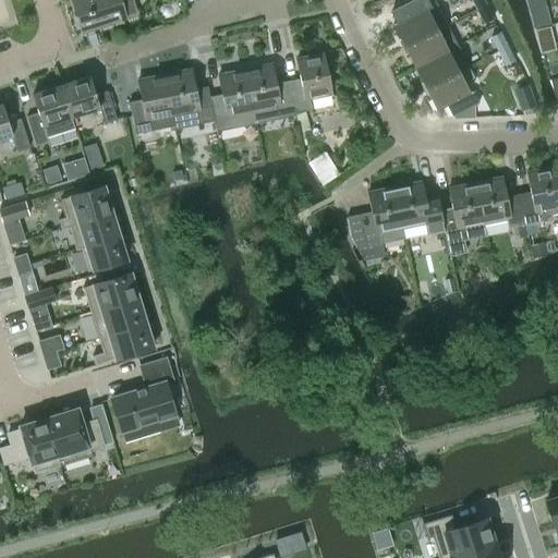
[(71,0),(82,33),(125,19),(124,14),(136,11),(132,0),(71,0)]
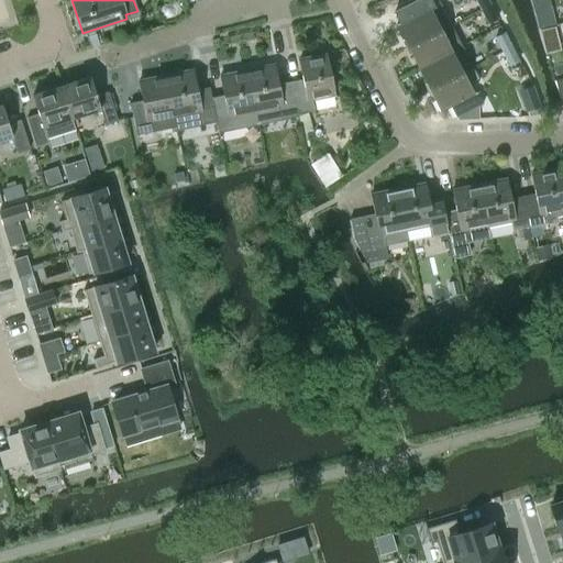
[(396,25),(407,47),(441,30),(451,24),(438,0),(416,0),(400,8),(406,20),(396,25)]
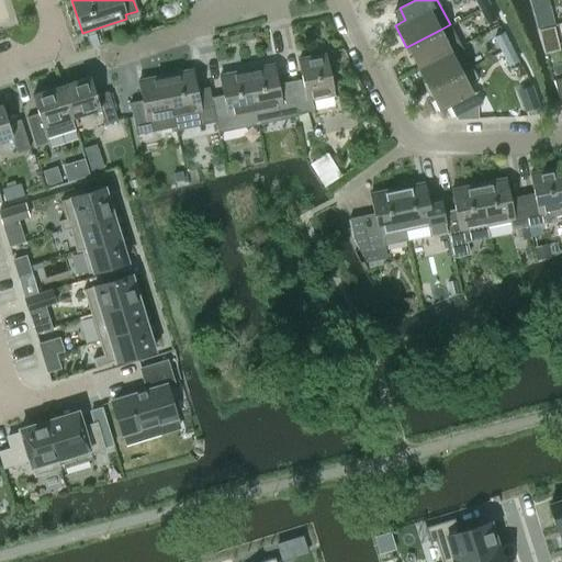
[(474,0),(480,10),(489,6),(485,0),(474,0)]
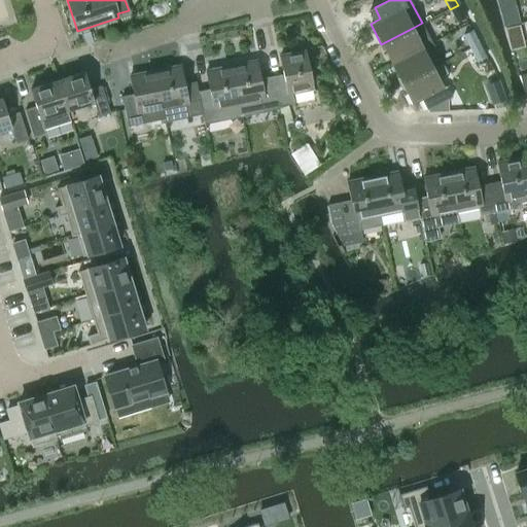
[(464,19),(458,5),(450,9),(457,23),(464,19)]
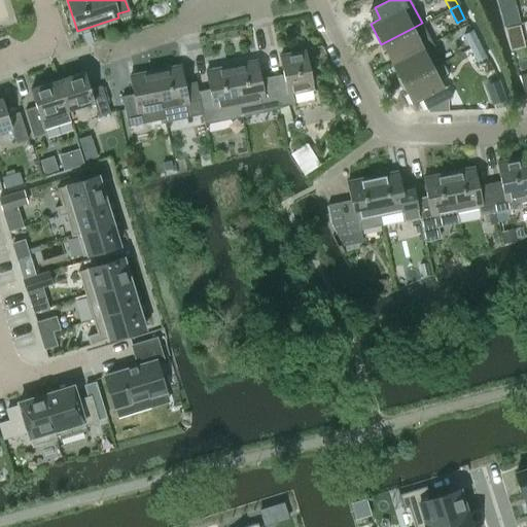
[(508,11),(501,13),(503,22),(504,25),(512,23),(514,23),(511,10),(508,11)]
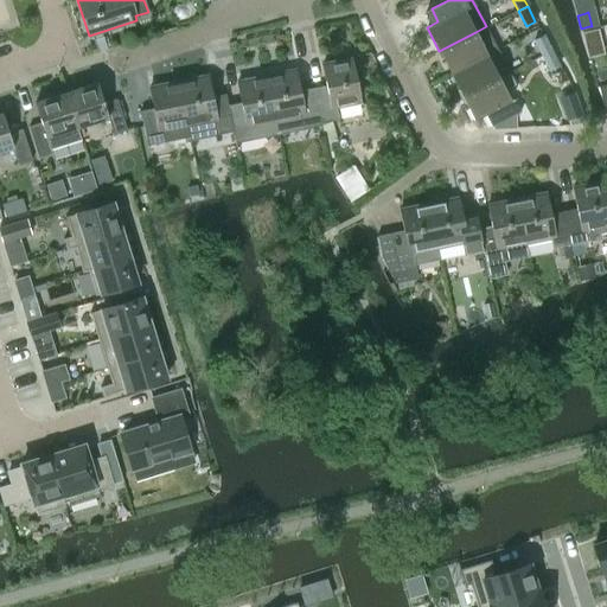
[(486,26),(475,32),(439,51),(449,74),(487,55),(497,49),(486,26)]
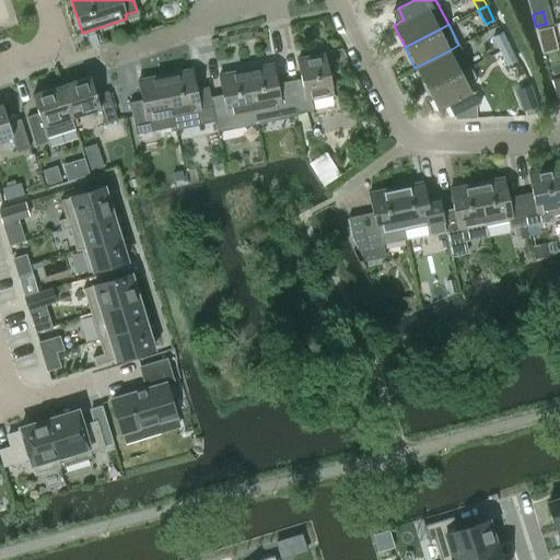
[(499,50),(509,46),(501,32),(492,37),(499,50)]
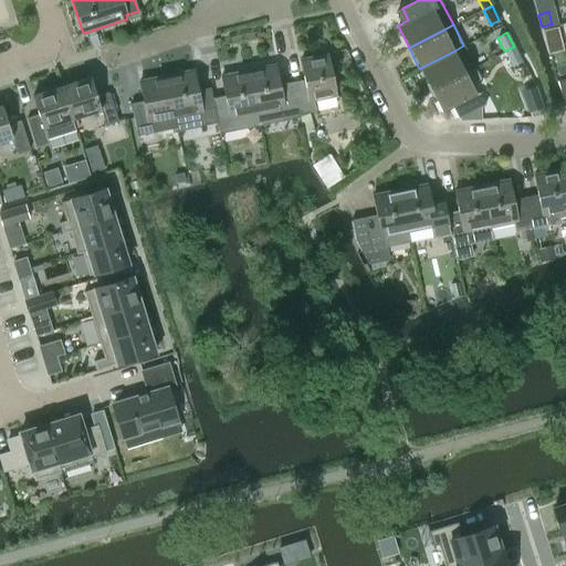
[(454,51),(419,69),(430,90),(465,72),(474,67),(463,45),(454,51)]
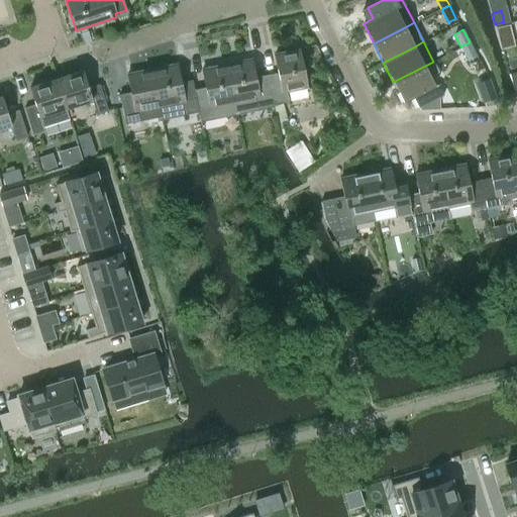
[(476,57),(470,42),(460,46),(468,61),(476,57)]
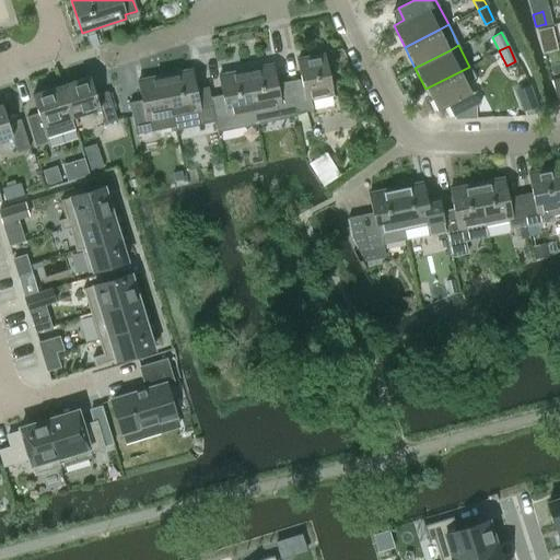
[(300,80),(288,82),(295,114),(313,111),(310,98),(334,93),(325,53),(302,57),(302,60),(296,61),(300,80)]
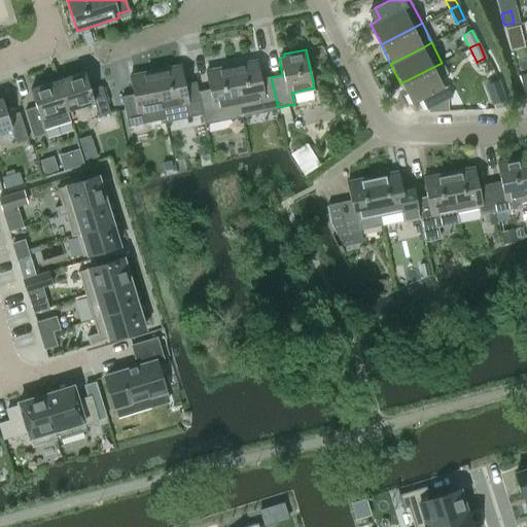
[(251,61),(231,65),(241,114),(261,110),(278,107),(271,77),(260,79),(257,63),(252,64),(251,61)]
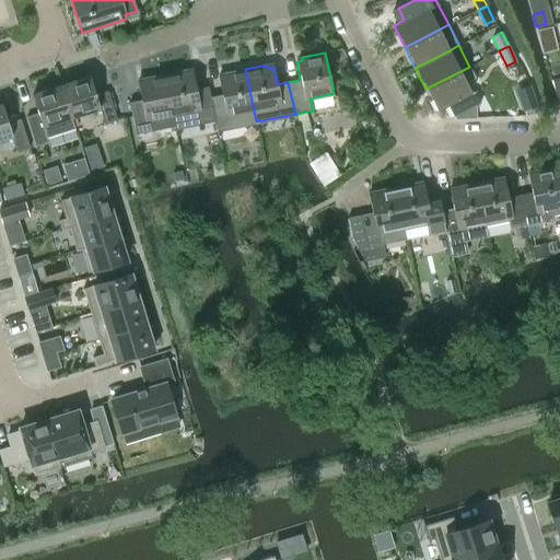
[(475,78),(469,67),(461,71),(426,89),(436,111),(447,105),(454,116),(481,103),(475,90),(471,92),(466,82),(475,78)]
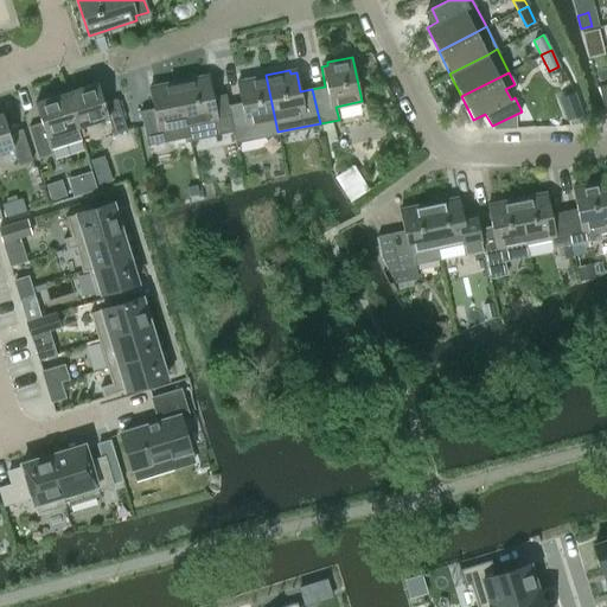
[(202,75),(177,80),(186,123),(189,135),(212,131),(212,132),(213,135),(219,134),(219,131),(231,128),(227,107),(228,107),(225,95),(212,97),(208,77),(202,77),(202,75)]
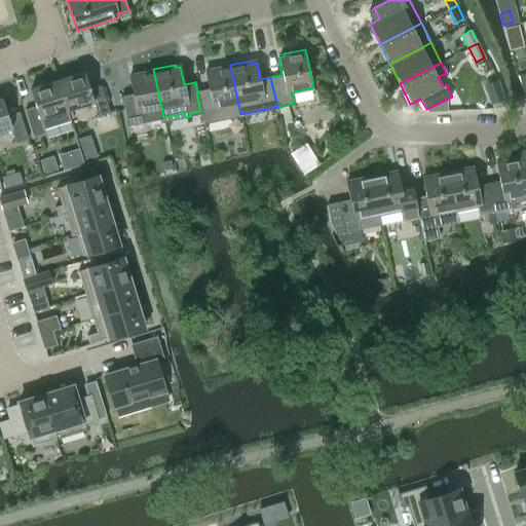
[(197,92),(196,92),(200,111),(202,122),(220,118),(240,114),(230,65),(209,69),(210,72),(203,73),(208,90),(197,92)]
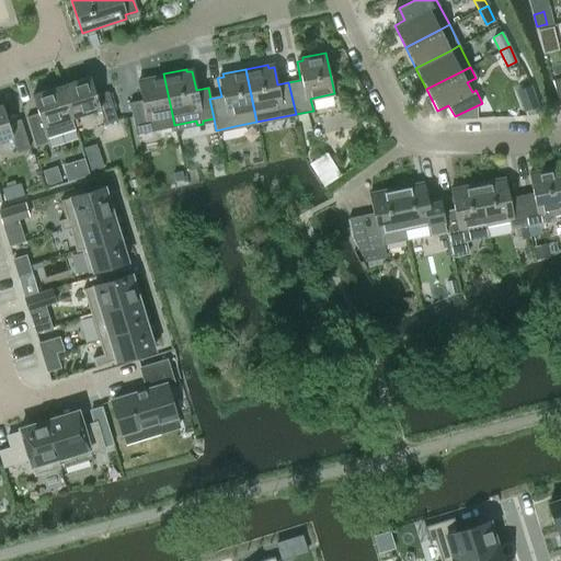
[(141,102),(128,104),(135,134),(153,129),(174,125),(172,114),(163,73),(141,79),(142,81),(137,82),(141,102)]
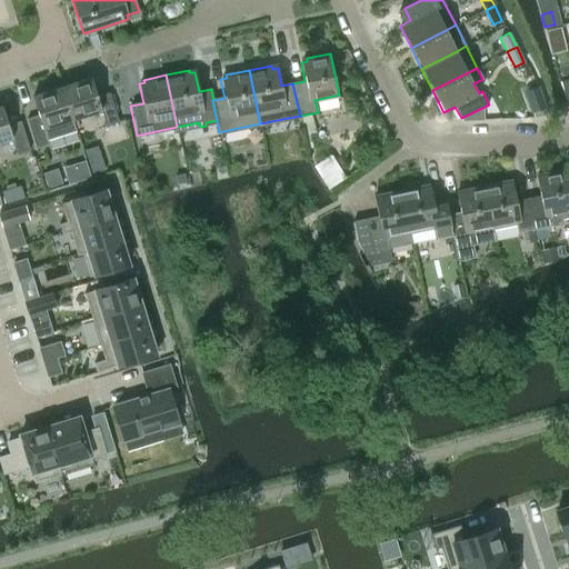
[(91,78),(62,87),(72,120),(101,111),(106,127),(118,122),(109,93),(97,97),(91,78)]
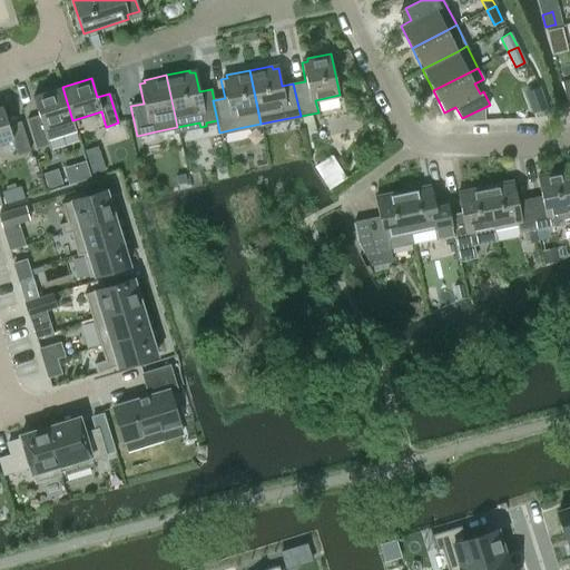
[(39,116),(27,119),(36,149),(49,145),(48,140),(62,136),(76,131),(72,120),(62,87),(32,96),(39,116)]
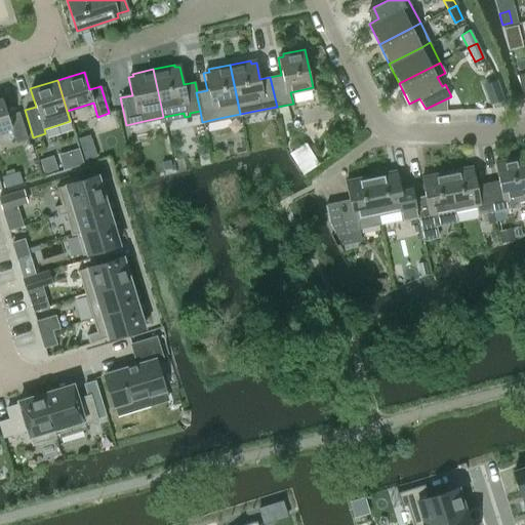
[(1,98),(0,98),(0,131),(10,129),(14,144),(27,139),(18,113),(7,116),(1,98)]
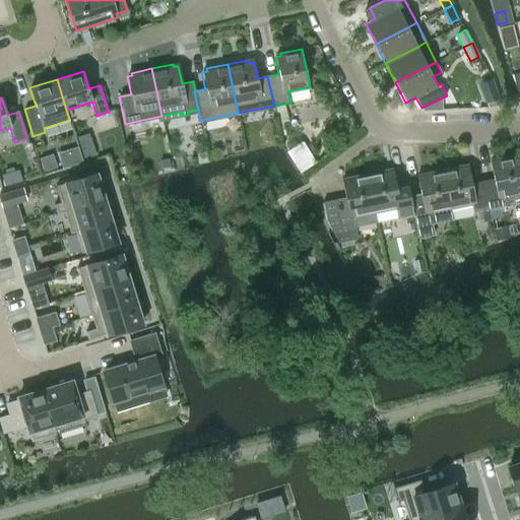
[(93,143),(81,146),(85,158),(96,155),(93,143)]
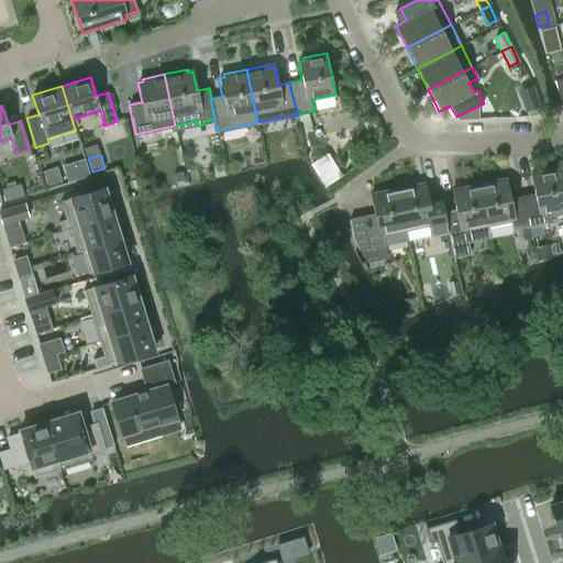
[(84,158),(63,165),(68,181),(89,175),(84,158)]
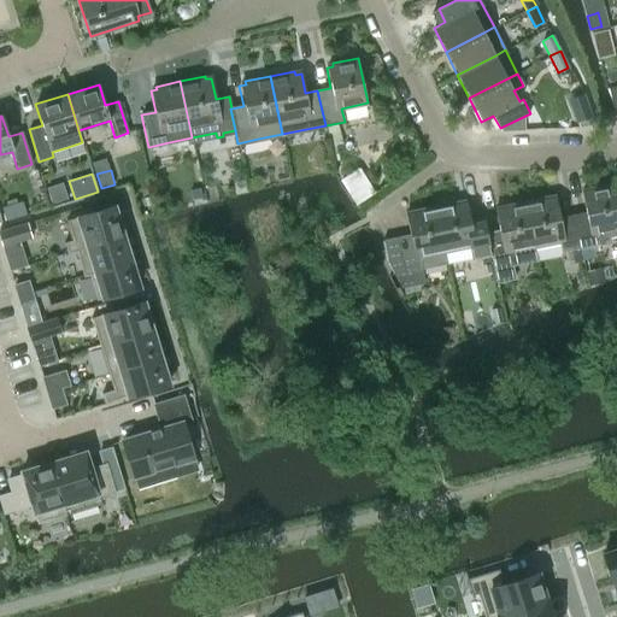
[(62,182),(46,188),(52,204),(68,198),(62,182)]
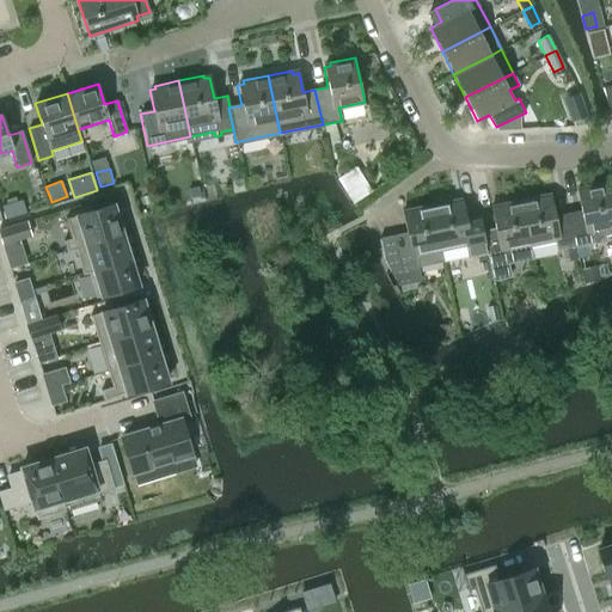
[(581,210),(569,214),(575,246),(600,240),(599,236),(611,232),(611,203),(607,182),(582,187),(583,190),(577,191),(581,210)]
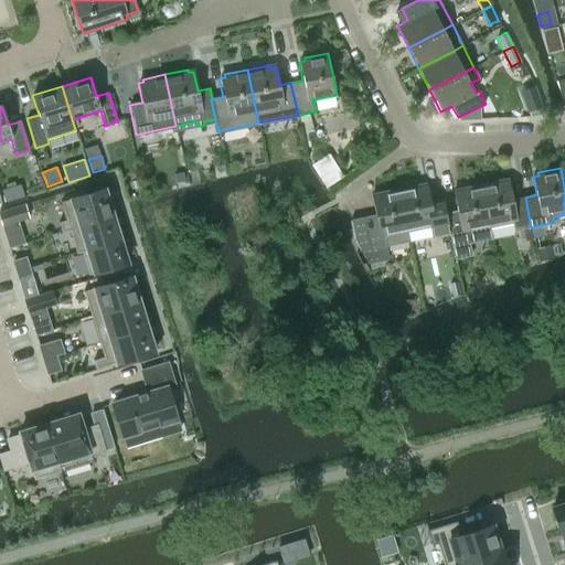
[(183,172),(174,174),(177,183),(185,181),(183,172)]
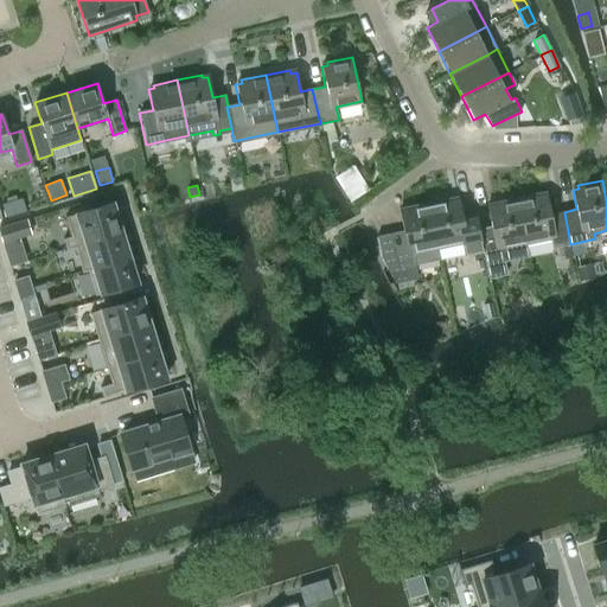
[(540,193),(517,198),(525,241),(528,253),(570,244),(564,212),(550,215),(547,195),(540,196),(540,193)]
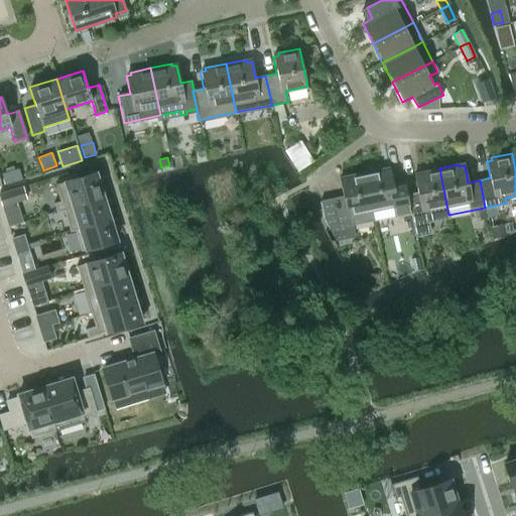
[(18,168),(1,173),(5,185),(22,180),(18,168)]
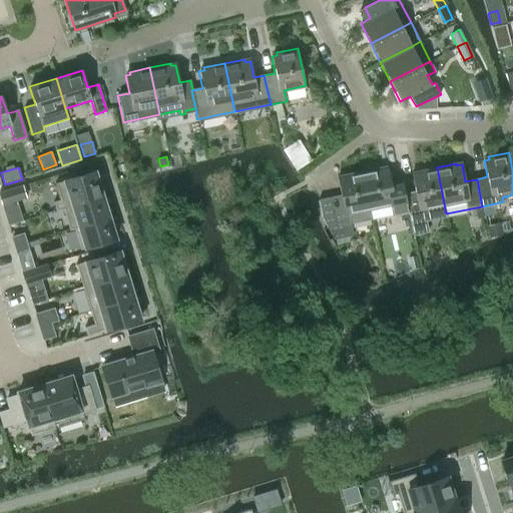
[(371,219),(408,212),(407,211),(404,193),(402,182),(390,184),(387,168),(382,169),(381,167),(362,171),(371,219)]
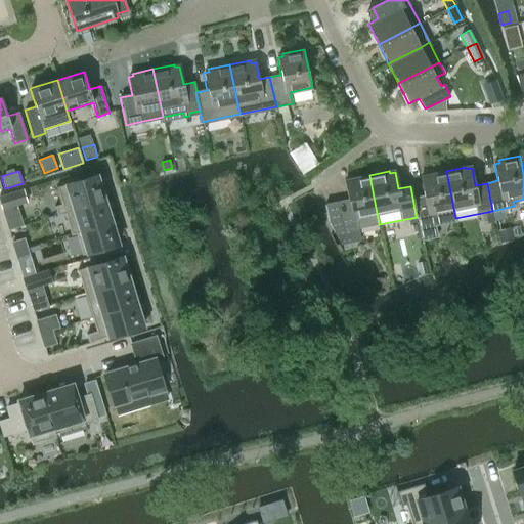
[(424,195),(412,198),(416,216),(417,217),(421,238),(437,234),(436,227),(435,222),(455,218),(453,208),(446,171),(425,175),(425,177),(421,178),(424,195)]
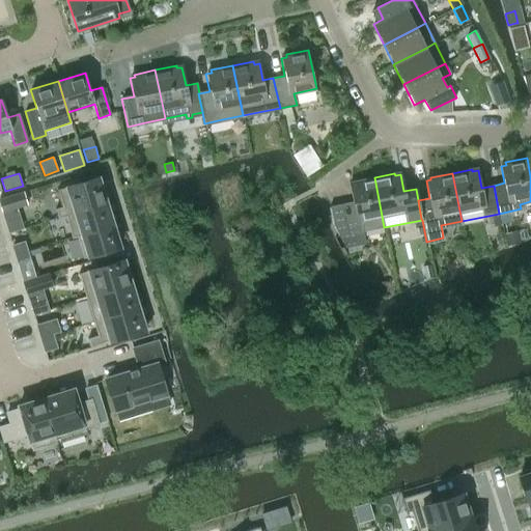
[(62,206),(55,208),(57,215),(106,200),(99,177),(57,190),(62,206)]
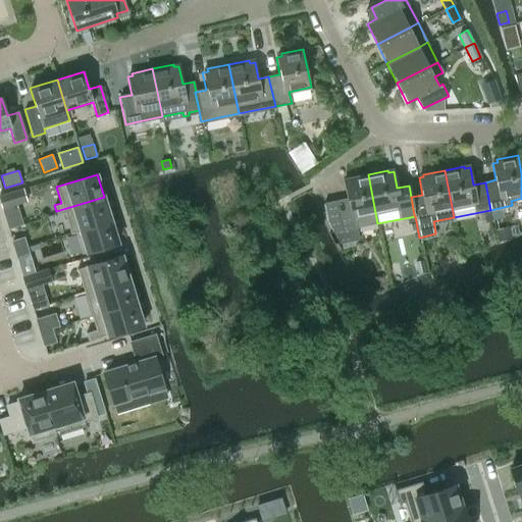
[(377,223),(368,174),(348,178),(348,180),(343,181),(346,198),(335,200),(323,202),(326,220),(332,231),(377,223)]
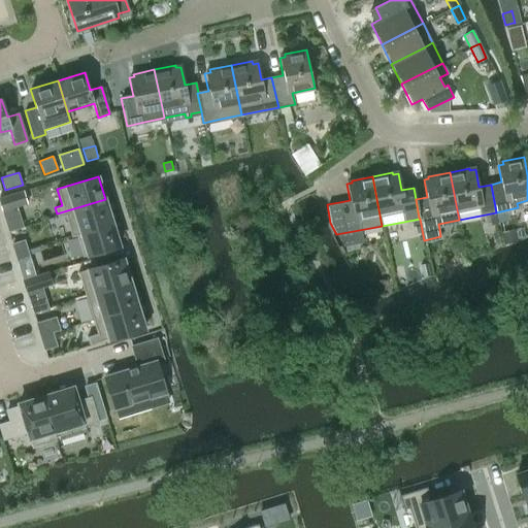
[(13,207),(27,203),(23,191),(0,198),(0,201),(3,210),(13,207)]
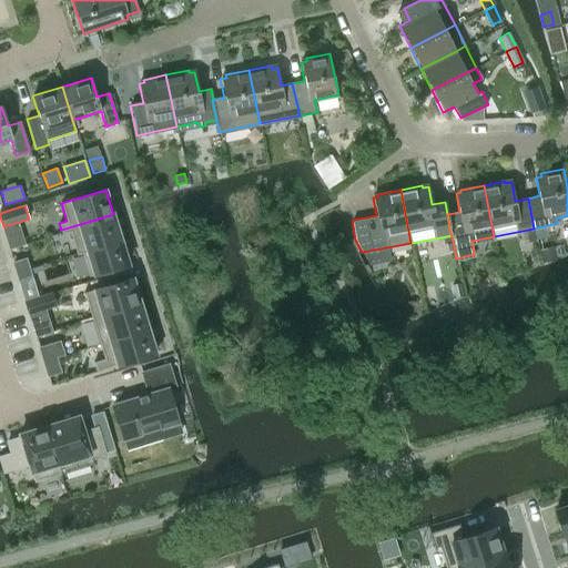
[(70,232),(77,253),(121,240),(113,214),(61,230),(62,234),(70,232)]
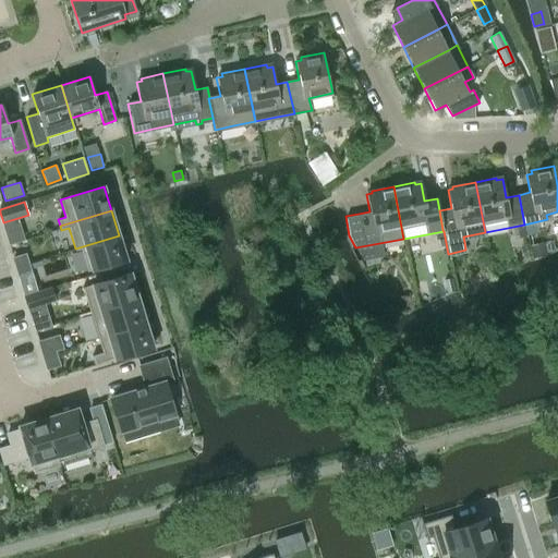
[(126,259),(119,235),(75,249),(75,251),(81,249),(87,271),(126,259)]
